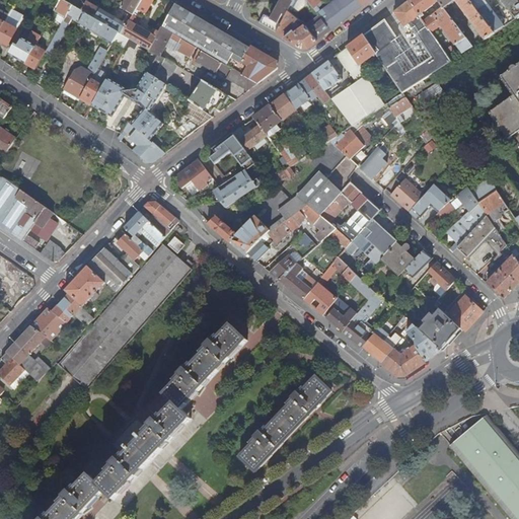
[(64,19),(72,5),(63,0),(61,0),(58,7),(54,14),(64,19)]
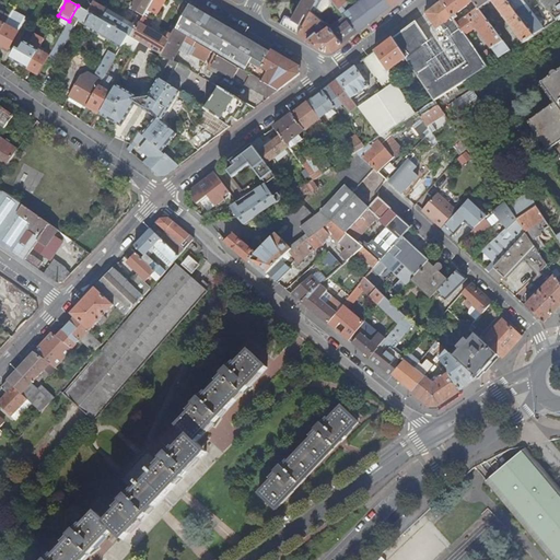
[(68,0),(78,6),(92,14),(128,34),(131,36),(136,27),(132,25),(90,0),(68,0)]
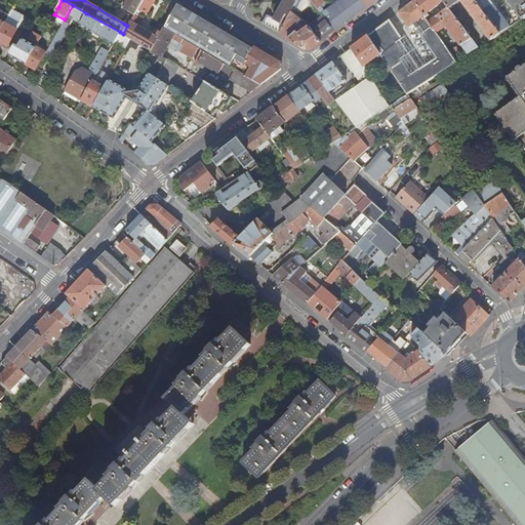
[(127,0),(122,9),(123,9),(134,15),(136,10),(143,0),(127,0)]
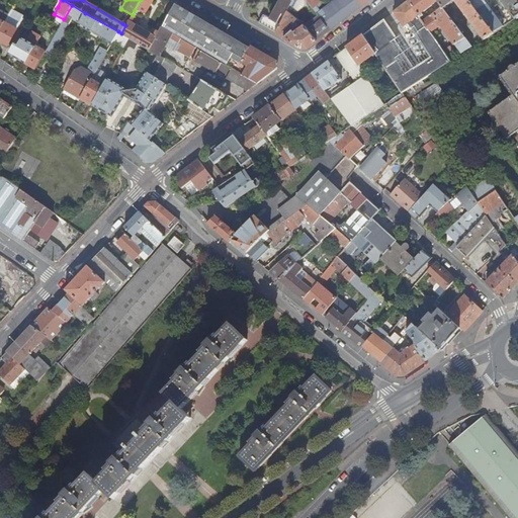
[(142,0),(141,0),(135,10),(140,12),(144,15),(150,4),(142,0)]
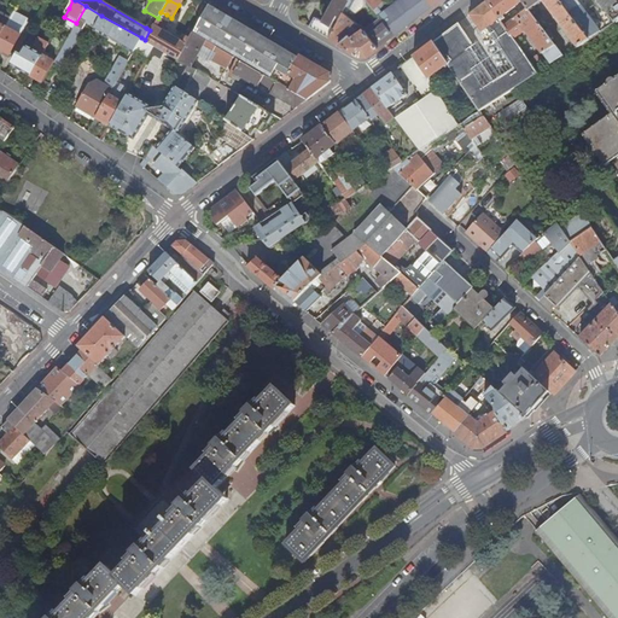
[(208,6),(209,4),(203,0),(200,0),(194,13),(202,17),(208,6)]
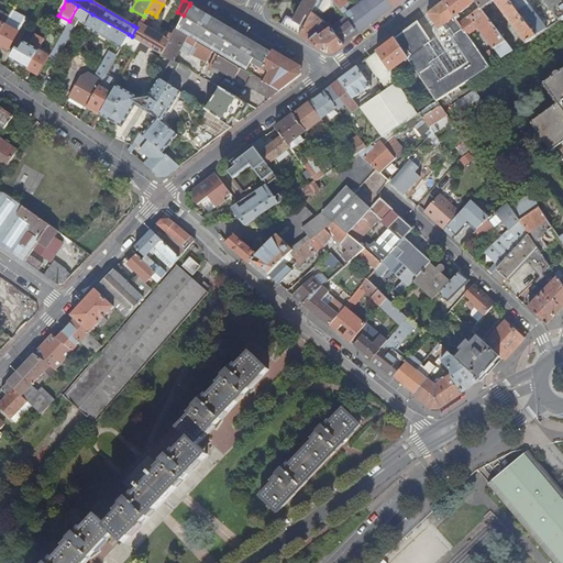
[(282,24),(299,34),(310,14),(312,10),(313,7),(317,0),(302,0),(293,19),(287,15),(282,24)]
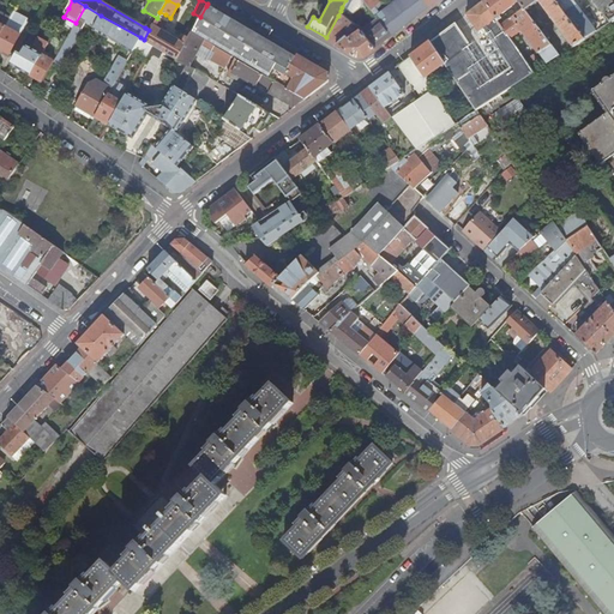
[(371,8),(378,17),(390,8),(401,0),(396,0),(379,13),(375,8),(381,4),(380,1),(371,8)]
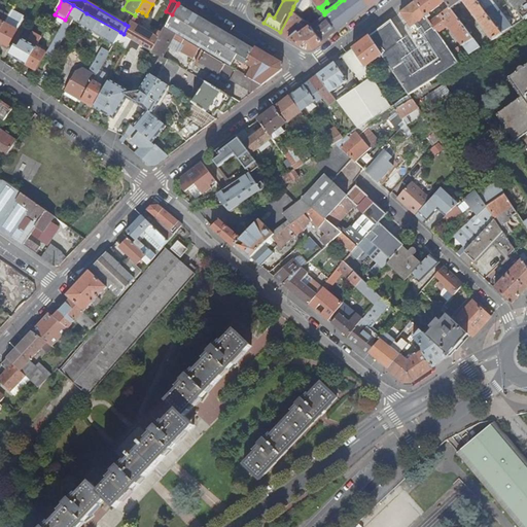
[(354,15),(369,5),(364,0),(344,0),(335,7),(346,22),(354,15)]
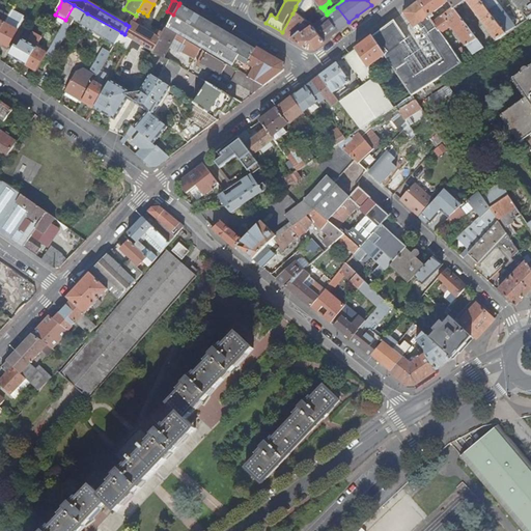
[(445,31),(451,27),(474,56),(484,49),(476,39),(454,9),(446,0),(420,0),(418,1),(447,43),(450,40),(445,31)]
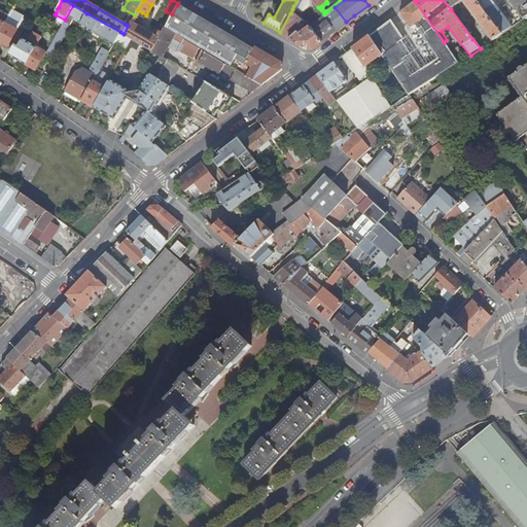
[(492,41),(502,34),(476,0),(443,0),(451,9),(462,1),(492,41)]
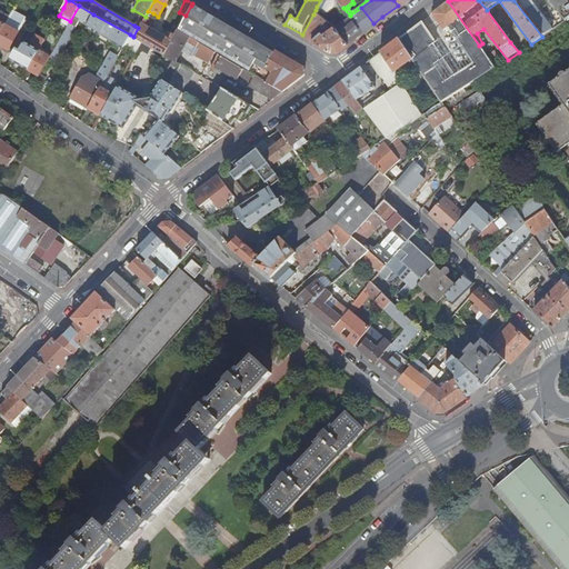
[(566,21),(568,19),(568,2),(567,0),(513,0),(542,37),(557,28),(553,25),(550,26),(530,0),(549,0),(550,1),(547,3),(552,11),(557,8),(566,21)]
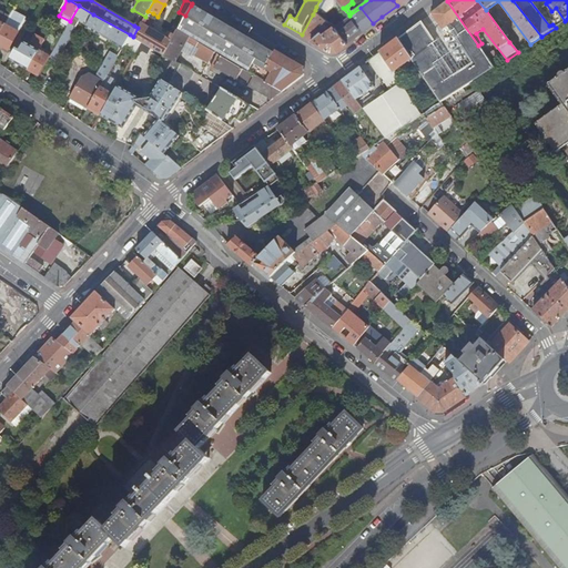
[(478,46),(447,1),(432,13),(444,29),(452,23),(458,34),(455,38),(473,63),(444,83),(440,80),(449,73),(440,59),(433,63),(424,50),(435,42),(421,23),(398,40),(412,60),(422,73),(429,85),(434,91),(439,100),(442,102),(475,81),(495,68),(478,46)]
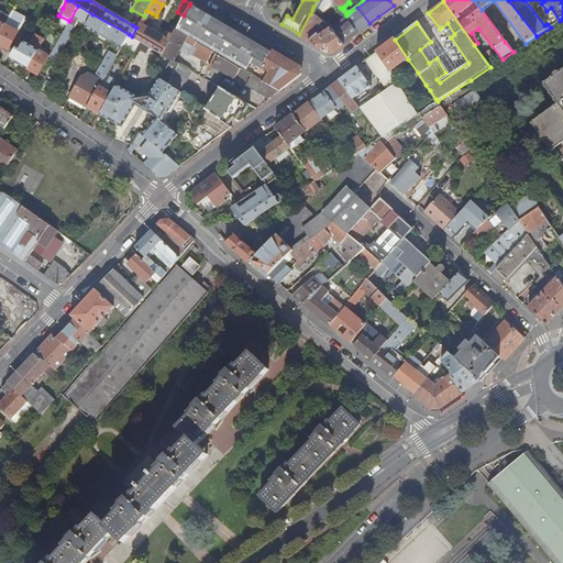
[(78,21),(86,25),(92,14),(78,6),(69,21),(65,30),(50,57),(55,61),(78,21)]
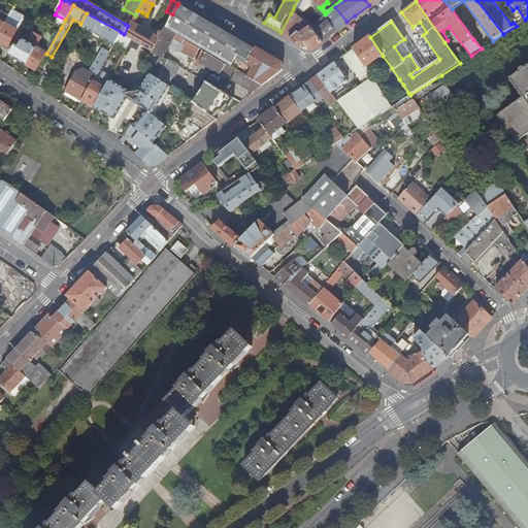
[(199,48),(202,51),(231,67),(237,56),(248,61),(254,50),(177,5),(172,14),(165,27),(165,28),(199,48)]
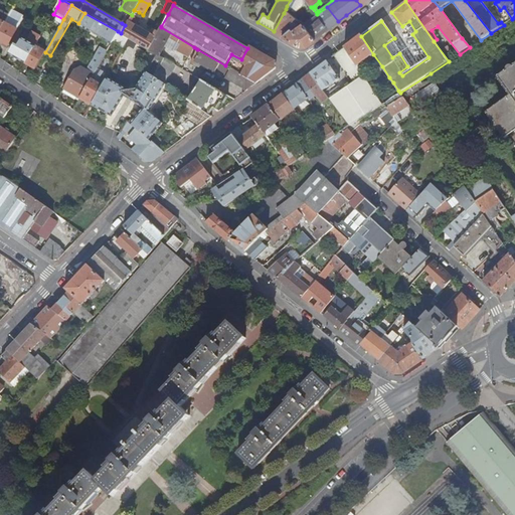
[(317,14),(328,29),(338,21),(327,7),(317,14)]
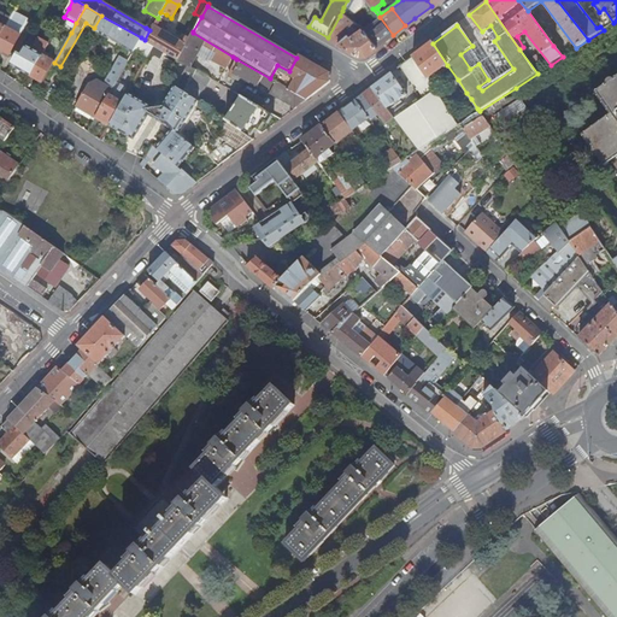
[(5,28),(0,36),(0,51),(5,53),(7,48),(12,52),(17,54),(18,53),(17,53),(23,45),(25,41),(19,37),(19,36),(29,19),(13,11),(10,17),(5,28)]
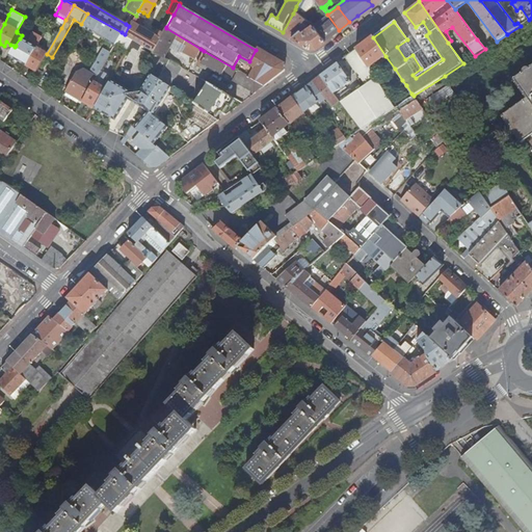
[(317,47),(325,41),(314,25),(312,24),(301,31),(300,30),(309,22),(297,11),(295,9),(293,14),(283,32),(309,47),(317,47)]
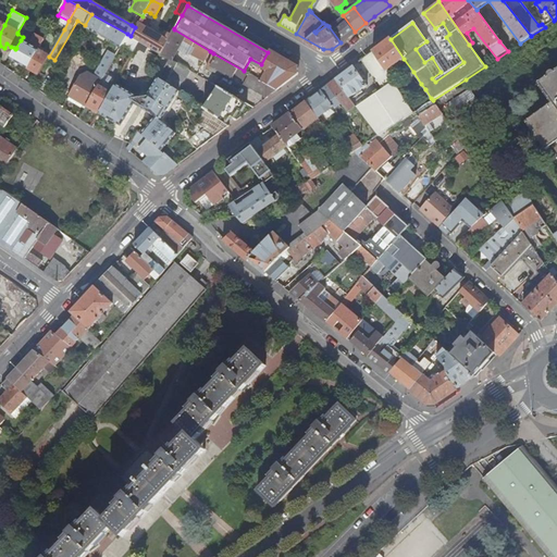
[(145,11),(143,16),(139,21),(135,27),(131,36),(130,37),(138,42),(160,54),(171,36),(168,34),(166,36),(162,34),(160,37),(140,26),(143,23),(145,24),(147,21),(146,20),(150,13),(145,11)]
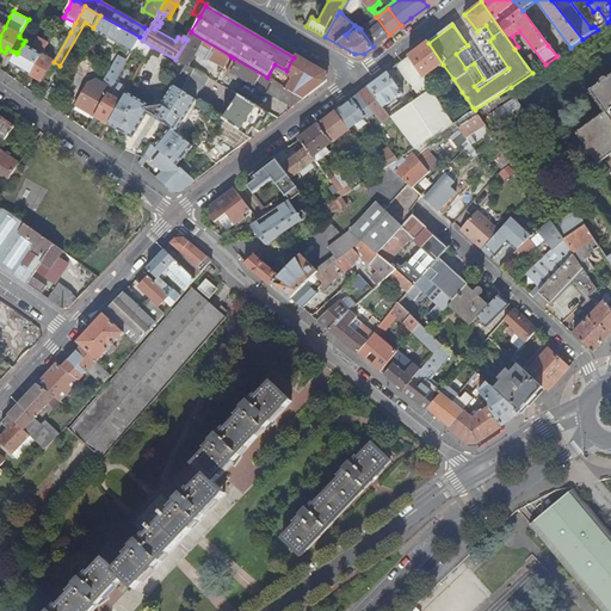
[(100,16),(93,28),(133,50),(135,47),(140,37),(100,16)]
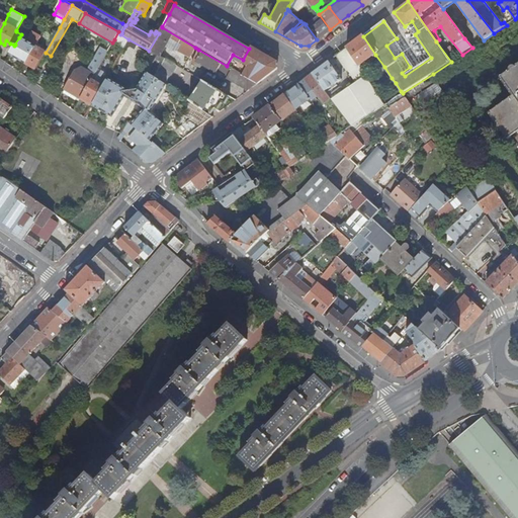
[(50,21),(60,27),(64,19),(54,14),(50,21)]
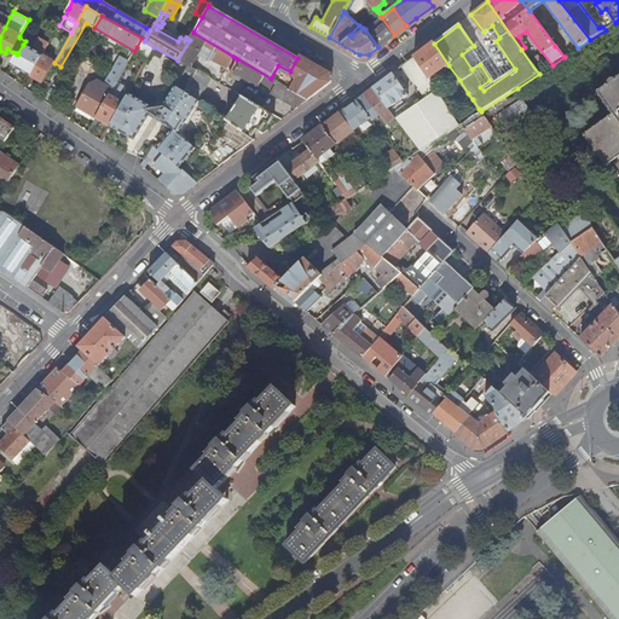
[(365,29),(379,47),(387,41),(394,35),(381,17),(365,29)]
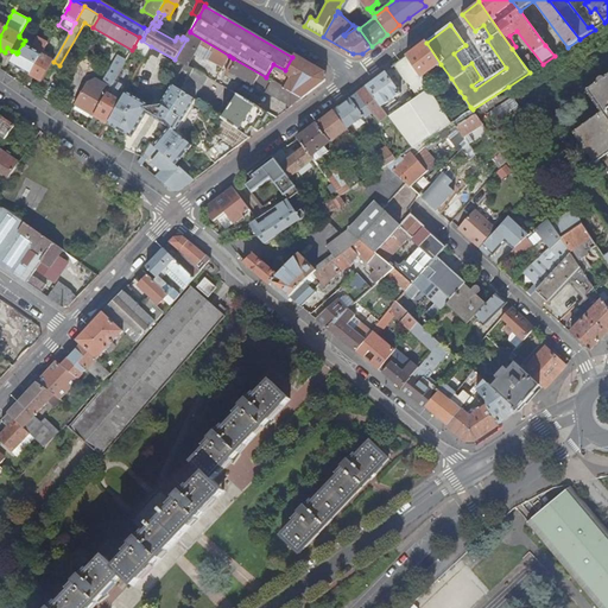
[(226,63),(229,56),(190,32),(187,39),(175,59),(188,67),(198,45),(209,52),(208,55),(226,63)]
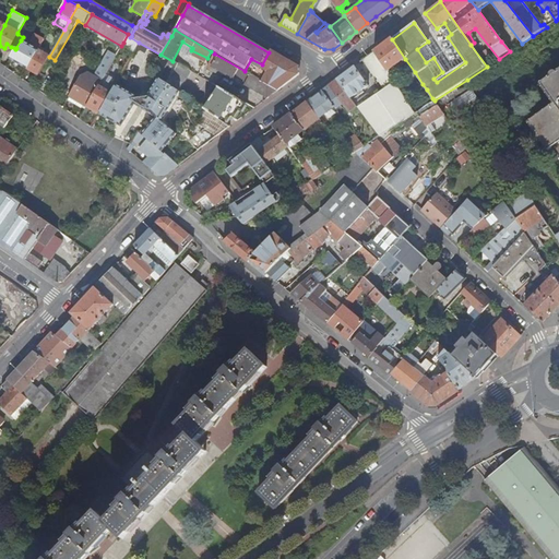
[(128,34),(123,43),(134,49),(139,43),(130,37),(131,36),(128,34)]
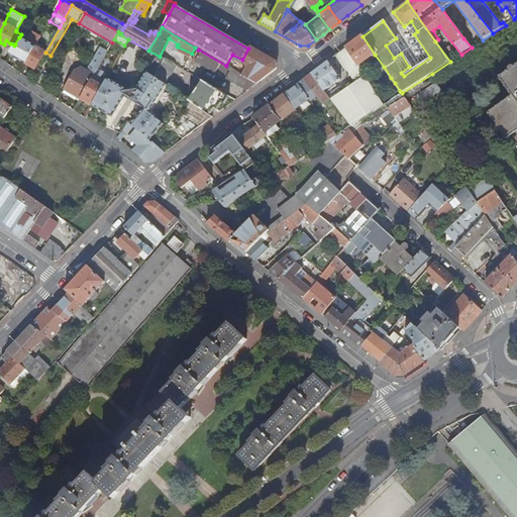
[(9,55),(24,64),(34,46),(36,43),(40,36),(32,32),(26,41),(21,38),(17,46),(15,44),(14,45),(9,55)]
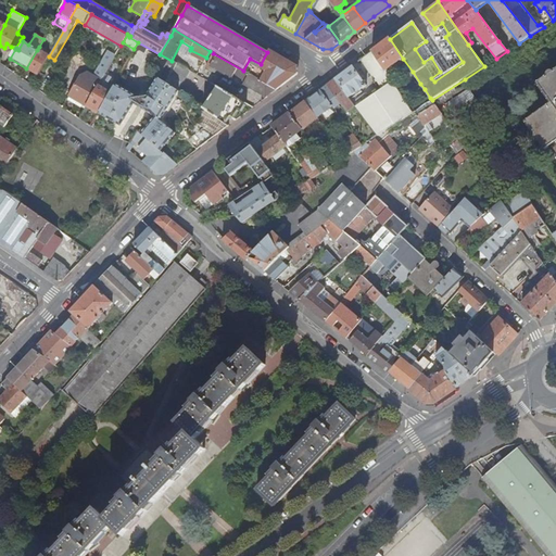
[(507,51),(515,47),(507,36),(498,41),(507,51)]
